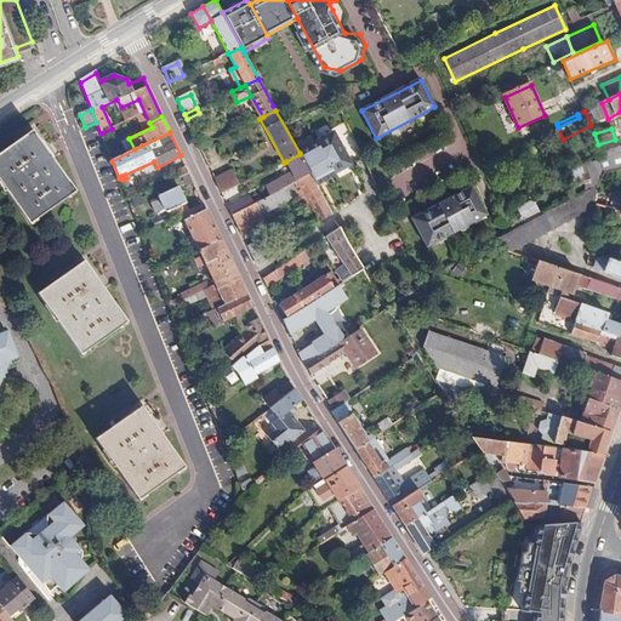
[(317,144),(300,153),(300,154),(312,175),(318,187),(336,176),(335,175),(352,165),(332,132),(315,143),(317,144)]
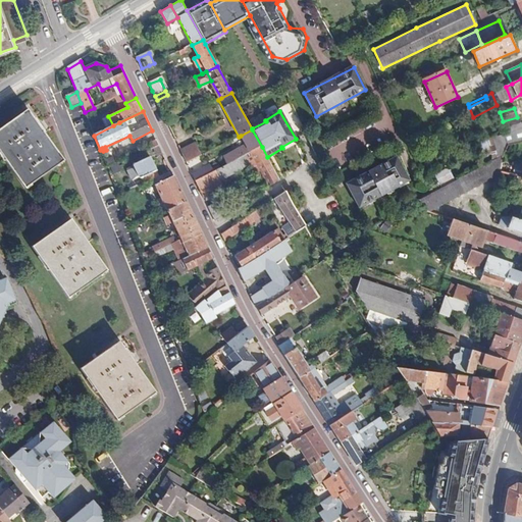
[(21,112),(0,126),(0,162),(19,190),(58,163),(21,112)]
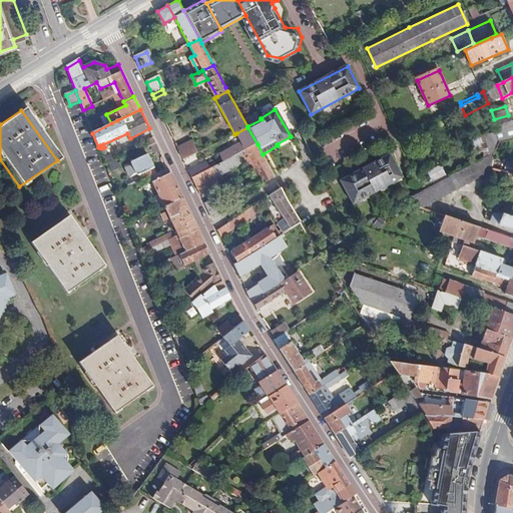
[(509,118),(495,122),(497,130),(512,126),(509,118)]
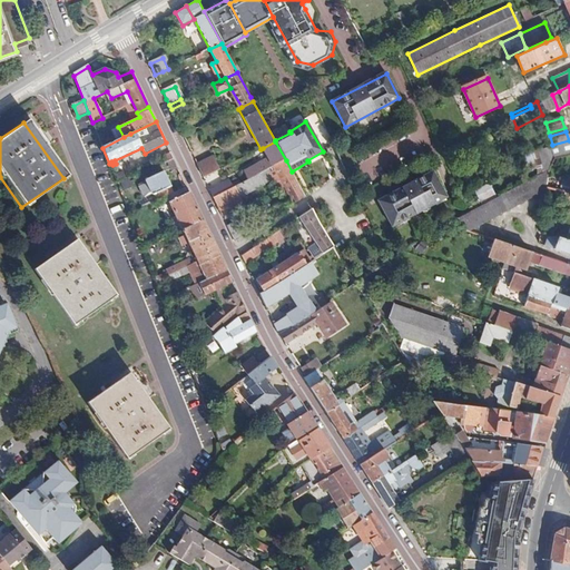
[(551,149),(550,158),(556,157),(569,153),(569,140),(569,141),(569,144),(551,149)]
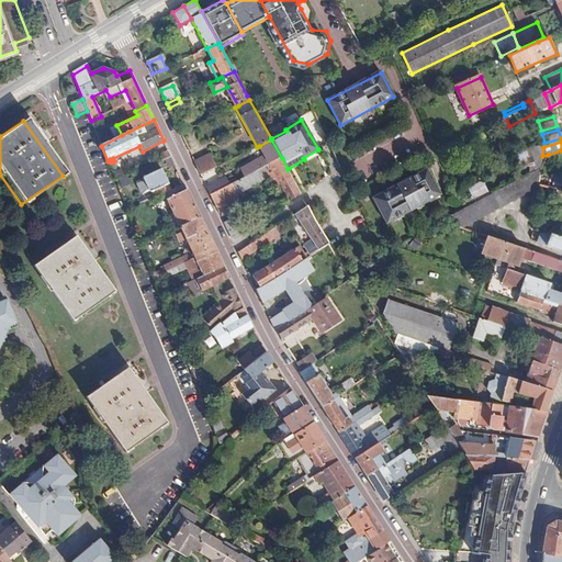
[(271,139),(259,146),(265,156),(243,167),(247,176),(251,173),(259,170),(262,168),(270,164),(282,158),(271,139)]
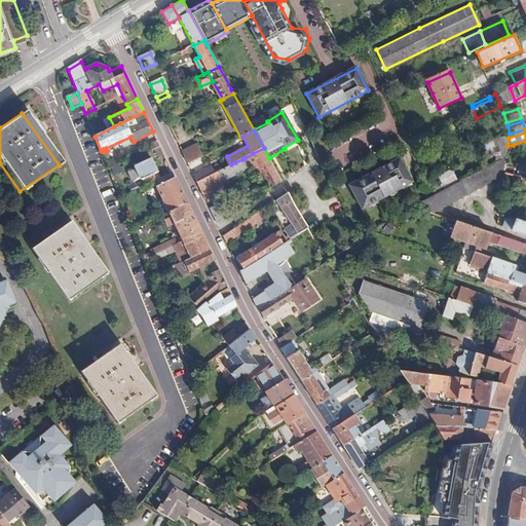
[(490,153),(508,148),(508,146),(509,138),(505,133),(485,141),(490,153)]
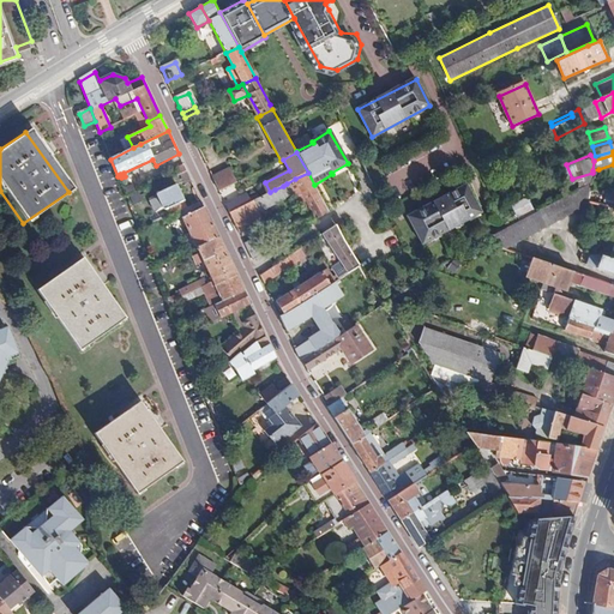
[(187,172),(184,166),(173,170),(175,176),(187,172)]
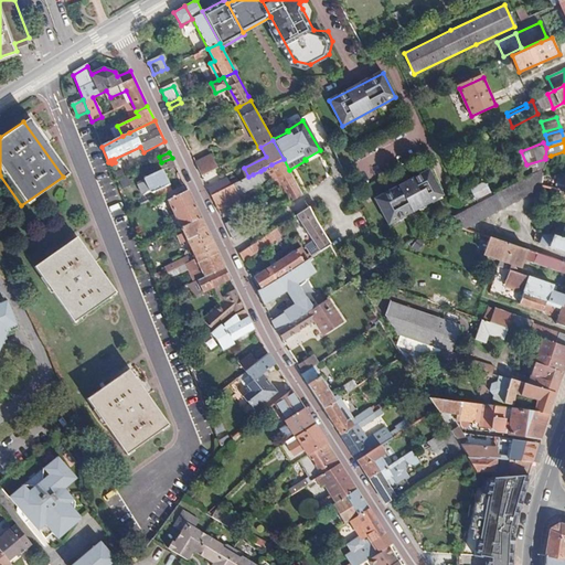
[(213,156),(196,163),(203,177),(219,169),(213,156)]
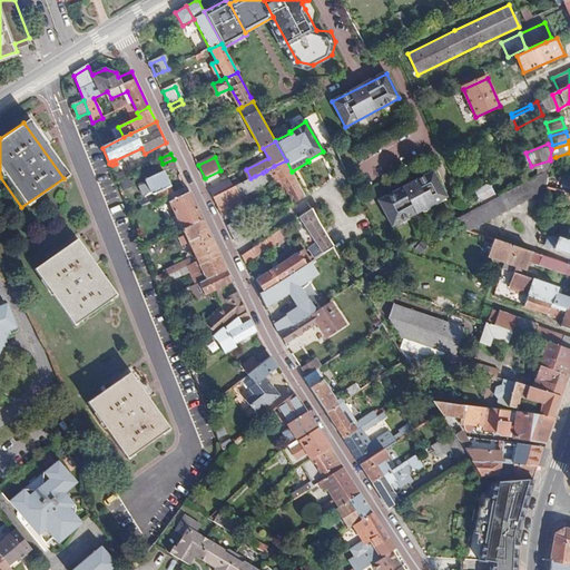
[(286,160),(274,166),(294,203),(304,196),(292,172),(286,160)]
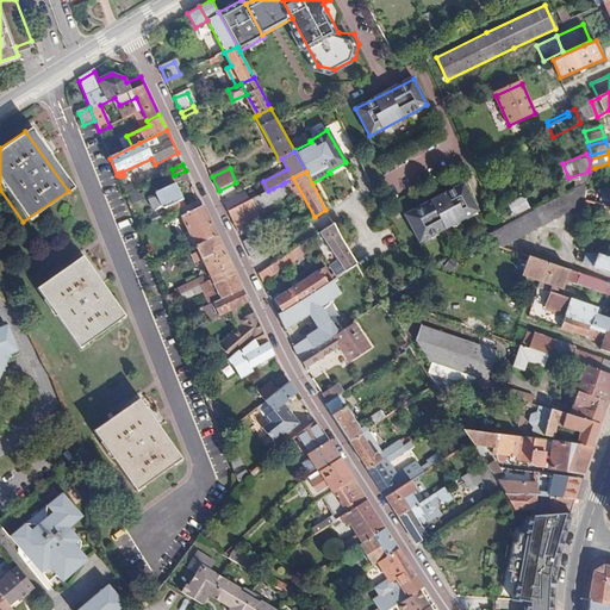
[(502,225),(477,238),(502,247),(523,236),(546,223),(585,203),(587,180),(540,205),(512,219),(514,222),(503,226),(502,225)]
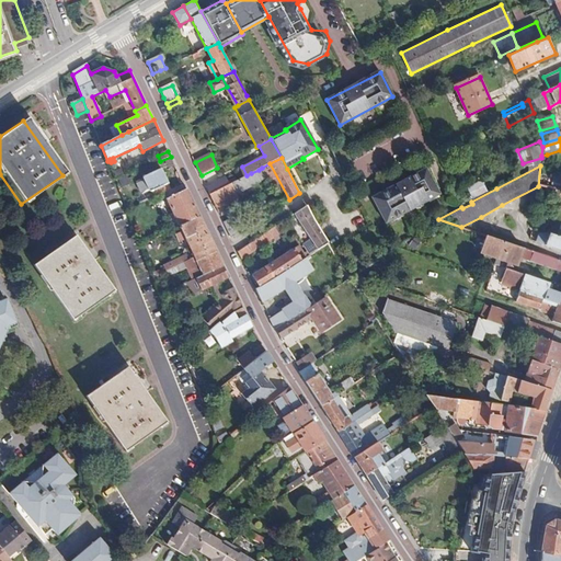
[(165,192),(171,189),(168,181),(161,168),(144,176),(151,192),(153,191),(156,197),(165,192)]
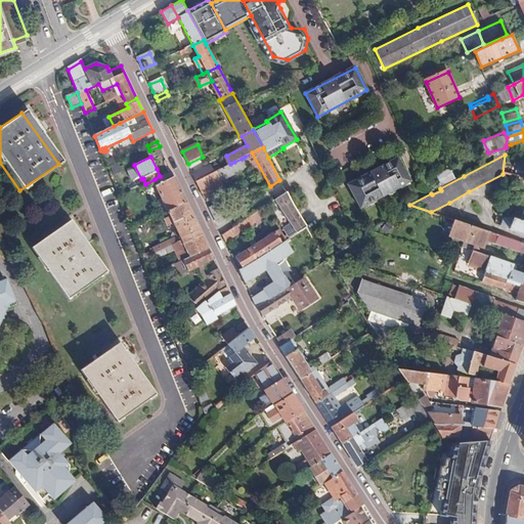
[(207,177),(197,182),(205,200),(210,198),(208,194),(219,189),(216,184),(241,173),(239,171),(249,167),(245,157),(242,159),(234,162),(230,164),(215,173),(213,174),(207,177)]
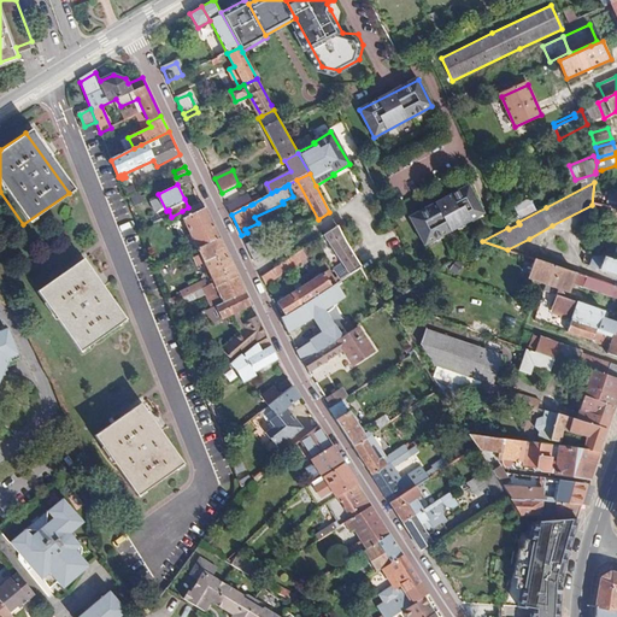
[(468,186),(407,216),(423,245),(482,213),(468,186)]
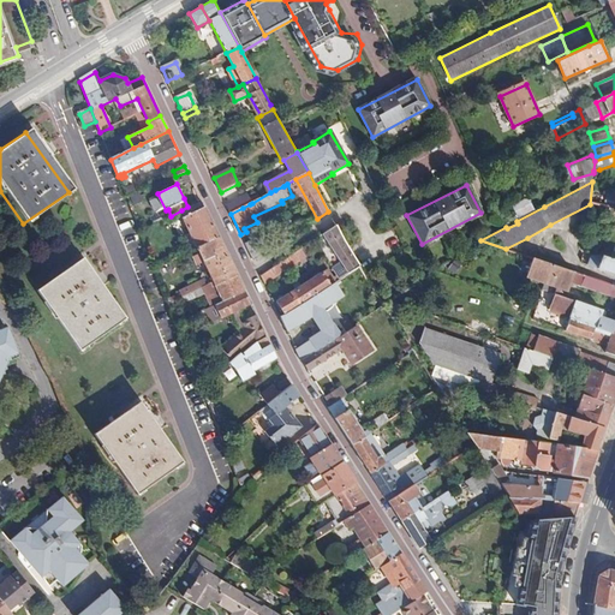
[(133,186),(124,190),(127,198),(137,193),(133,186)]
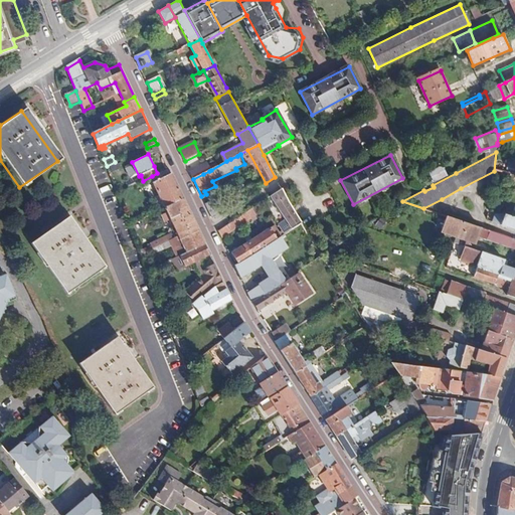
[(208,163),(190,172),(193,179),(203,174),(209,171),(211,170),(208,163)]
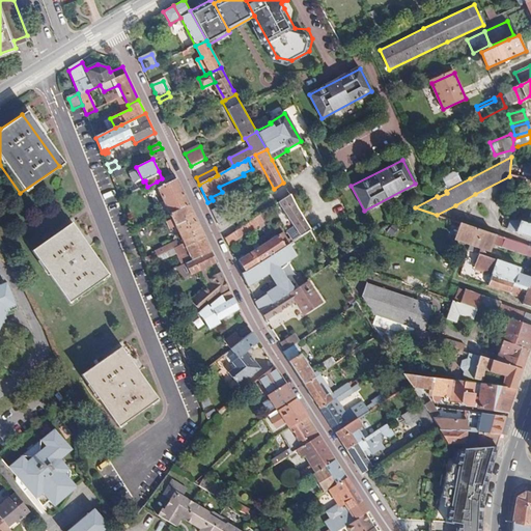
[(189,204),(173,173),(162,178),(157,182),(158,186),(168,180),(169,184),(158,189),(170,214),(189,204)]
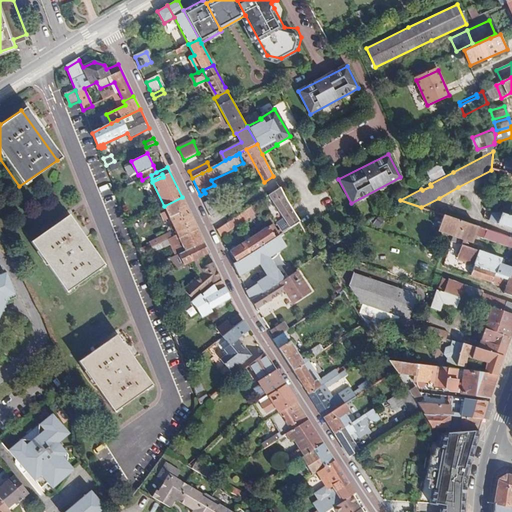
[(414,174),(421,189),(425,187),(430,184),(424,170),(414,174)]
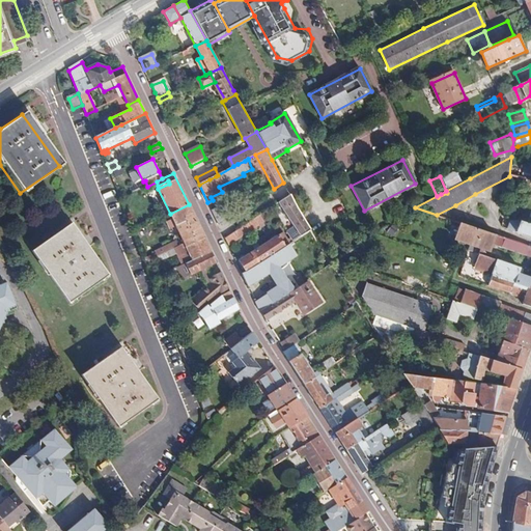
[(283,183),(274,189),(280,201),(290,194),(287,190),(283,183)]
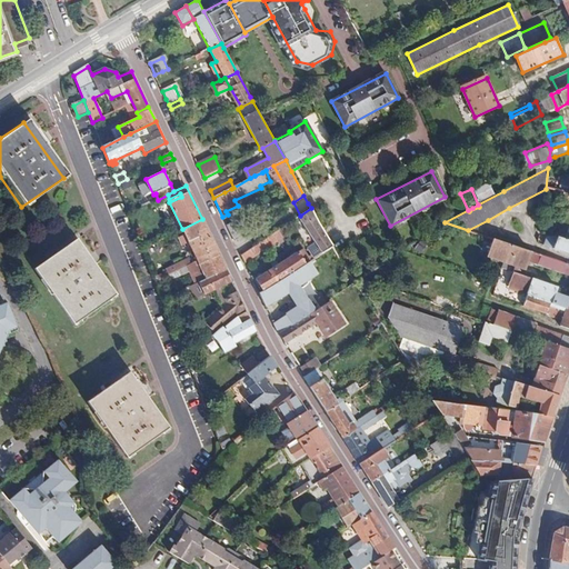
[(151,203),(130,215),(132,221),(155,210),(151,203)]
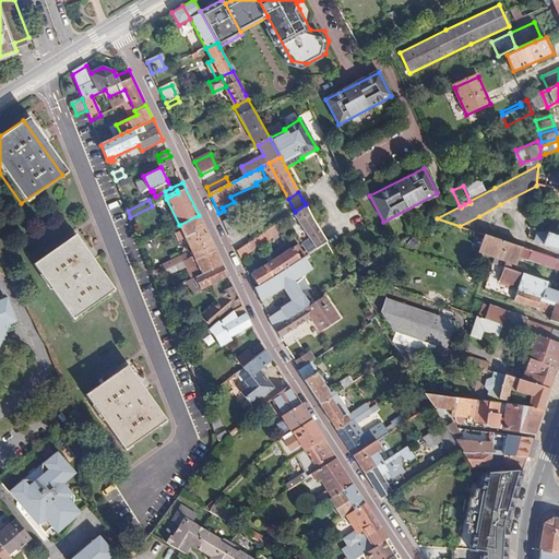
[(306,204),(295,212),(313,246),(323,238),(311,216),(306,204)]
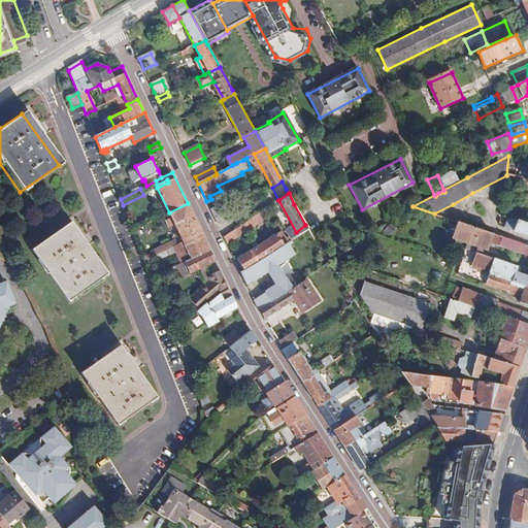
[(234,199),(231,200),(236,211),(239,209),(234,199)]
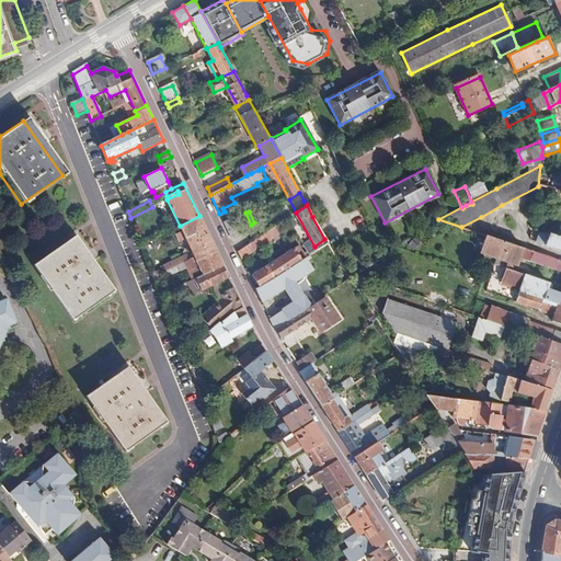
[(245,213),(225,222),(231,238),(251,225),(245,213)]
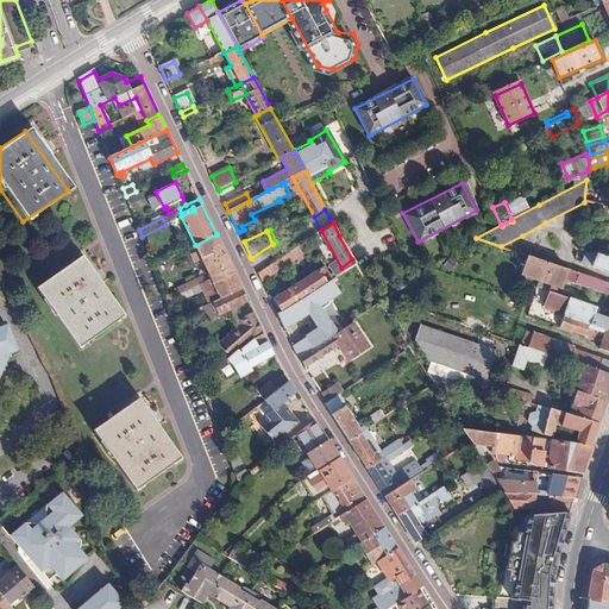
[(234,272),(217,234),(195,245),(198,251),(212,280),(213,283),(234,272)]
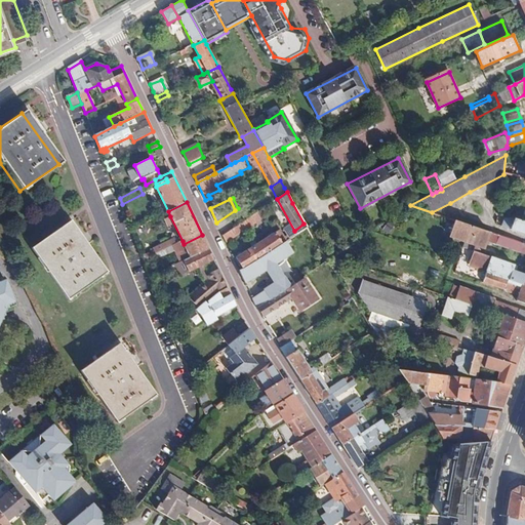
[(524,223),(499,214),(500,205),(495,204),(494,216),(514,224),(512,231),(524,235),(524,223)]
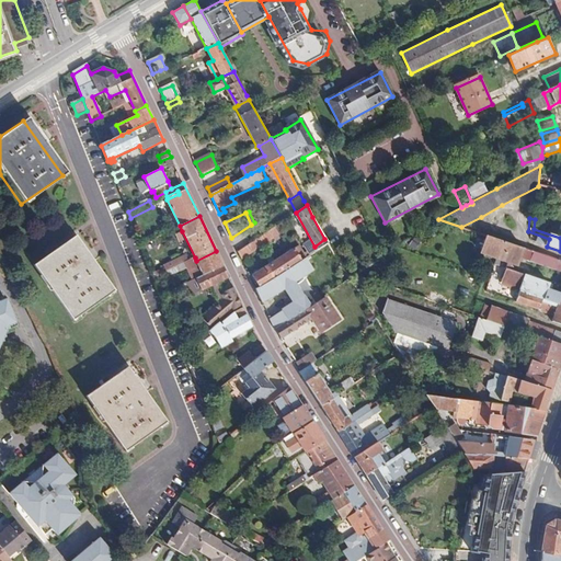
[(283,221),(238,251),(241,259),(247,255),(260,247),(287,228),(283,221)]
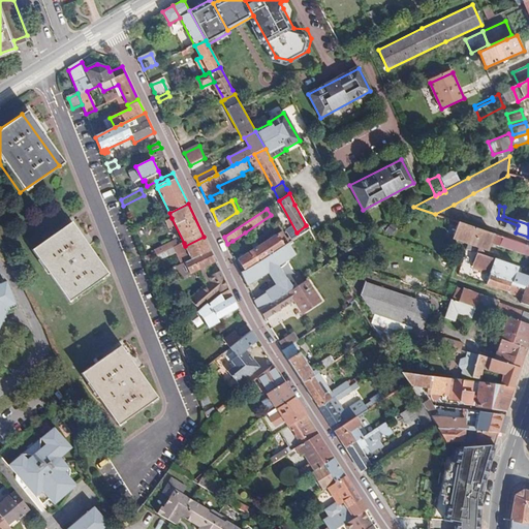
[(475,214),(471,227),(490,234),(495,215),(483,211),(475,214)]
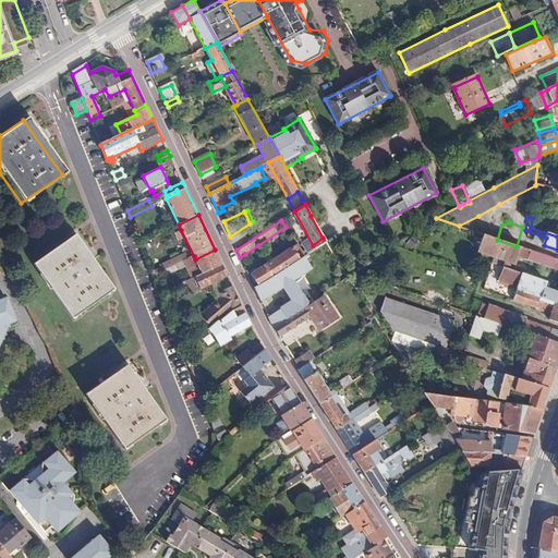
[(405,245),(411,249),(419,238),(412,234),(405,245)]
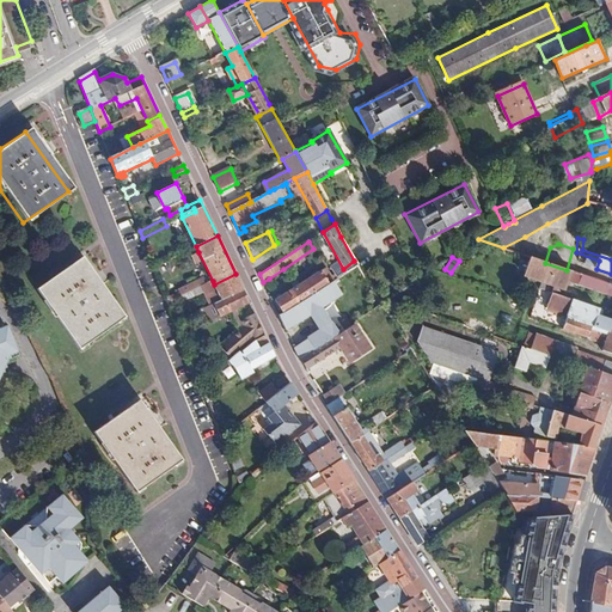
[(611,320),(601,318),(603,313),(569,301),(570,298),(558,293),(560,288),(568,292),(570,282),(611,297),(611,286),(567,270),(545,263),(532,258),(526,276),(543,283),(540,291),(554,295),(549,308),(569,317),(564,330),(606,344),(604,352),(611,354),(611,320)]
